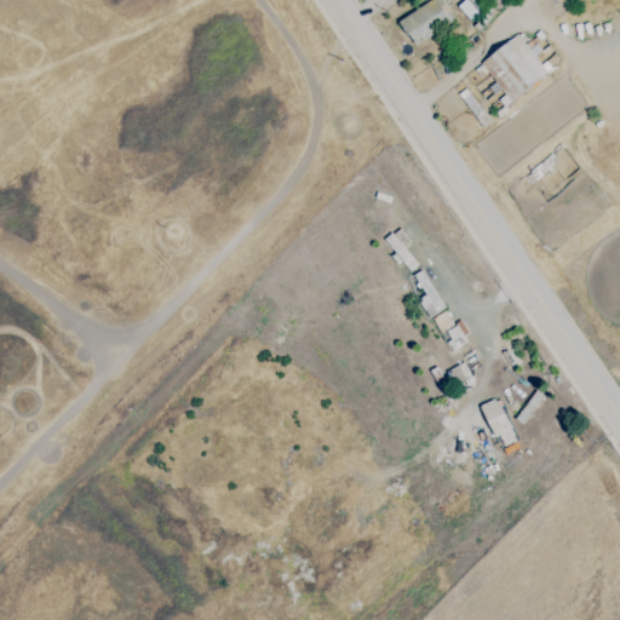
[(418,45),(411,35),(409,36),(400,22),(430,0),(443,0),(452,12),(448,15),(452,22),(418,45)]
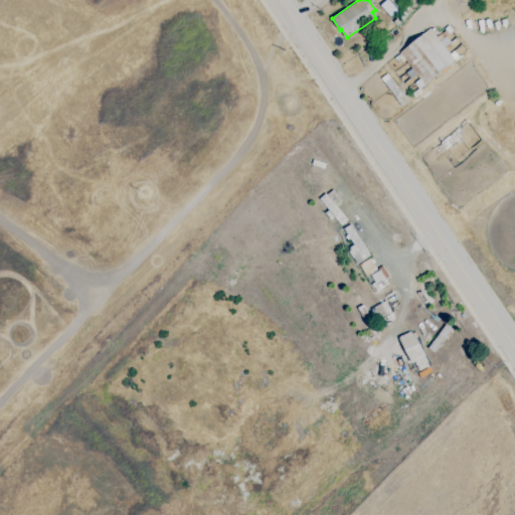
[(396,25),(393,21),(400,14),(396,6),(390,0),(399,0),(400,1),(405,10),(404,10),(407,14),(396,25)]
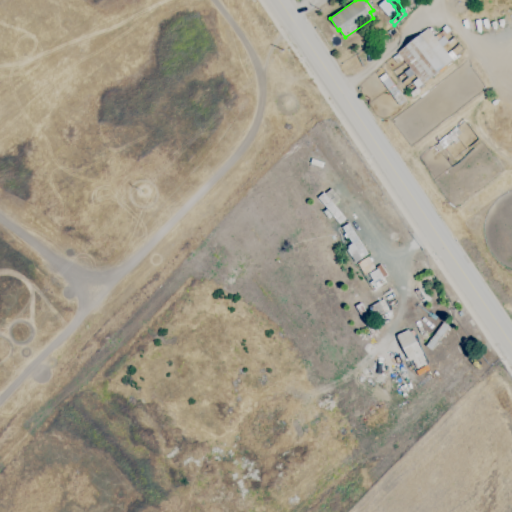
[(441,36),(439,33),(447,26),(450,29),(441,36)]
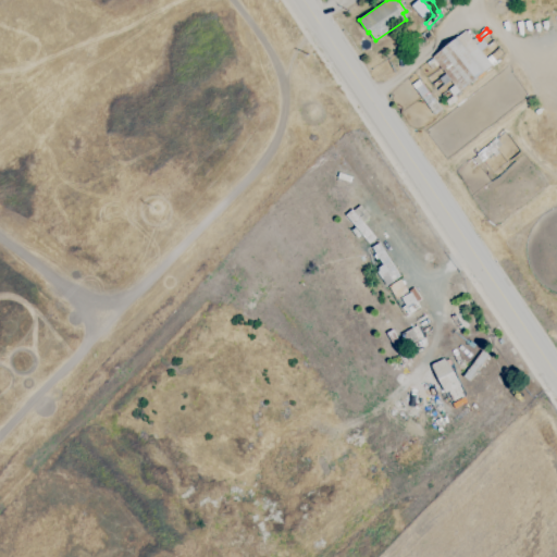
[(460,90),(433,57),(466,31),(472,40),(477,37),(480,40),(475,44),(493,64),(460,90)]
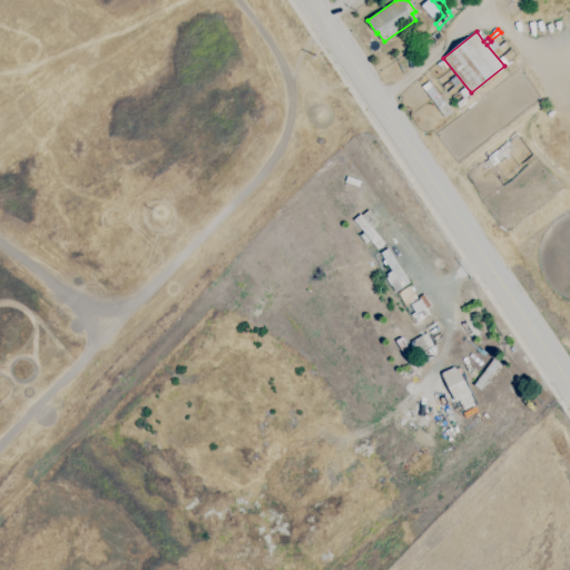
[(440,114),(425,92),(433,87),(448,108),(440,114)]
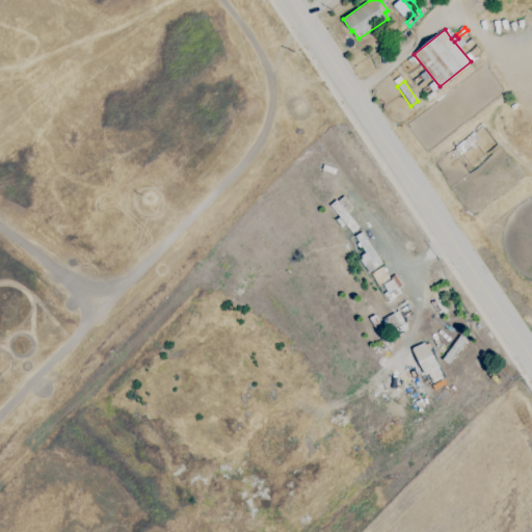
[(353,233),(346,223),(342,227),(337,219),(340,216),(330,205),(337,200),(338,201),(345,195),(353,207),(347,212),(360,228),(353,233)]
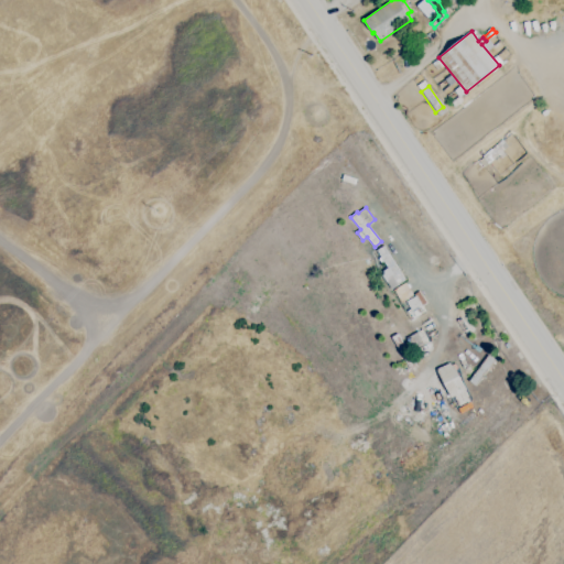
[(390,290),(381,275),(384,273),(383,271),(388,268),(383,260),(381,261),(379,258),(381,257),(377,250),(384,246),(405,280),(390,290)]
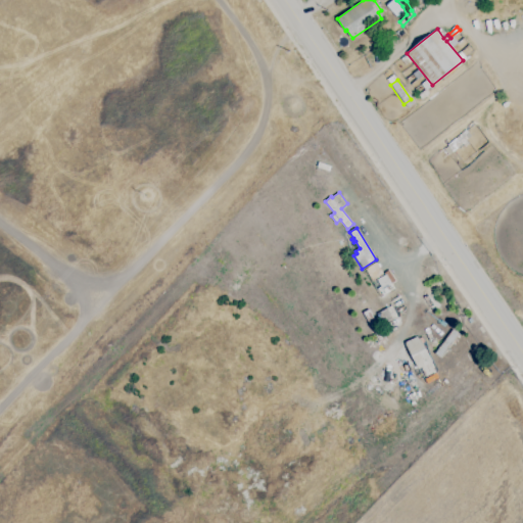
[(368,275),(366,272),(374,267),(376,270),(368,275)]
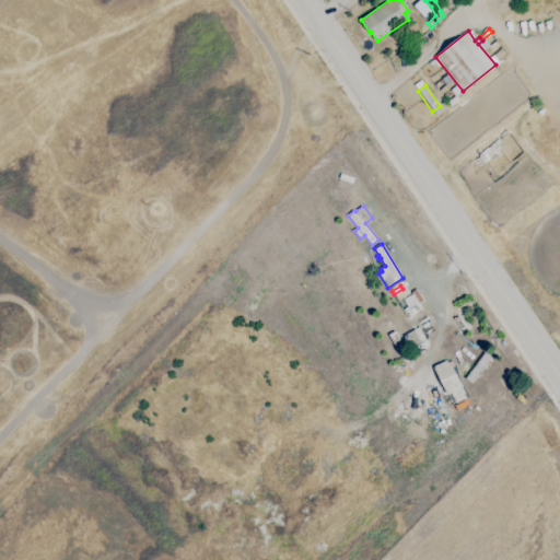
[(408,312),(406,308),(408,306),(404,299),(413,293),(420,304),(408,312)]
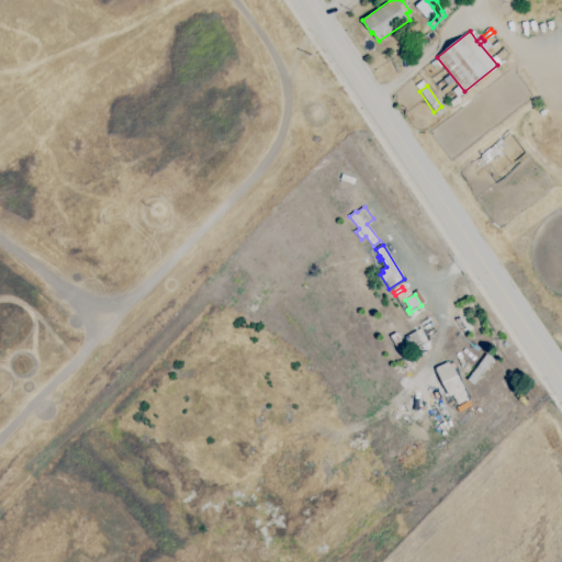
[(411,348),(405,337),(420,328),(427,339),(411,348)]
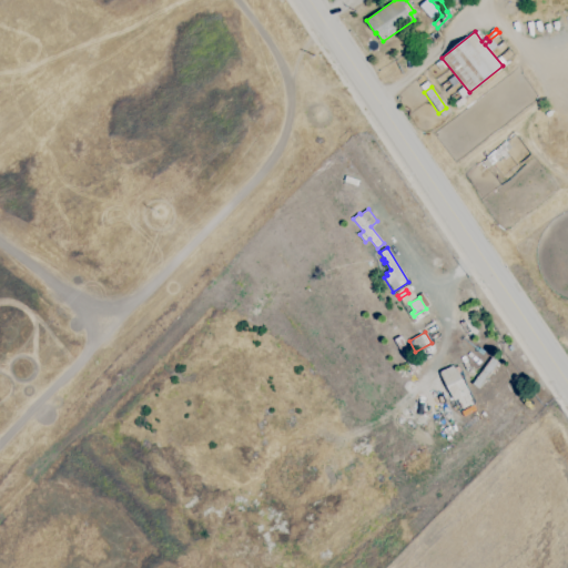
[(479,388),(473,384),(492,357),(498,363),(479,388)]
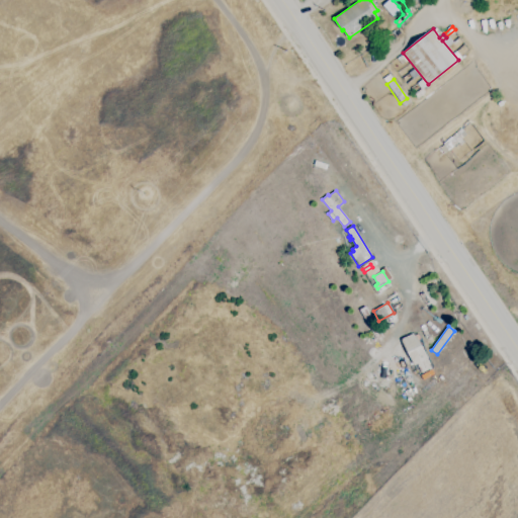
[(431,367),(414,332),(401,338),(418,373),(431,367)]
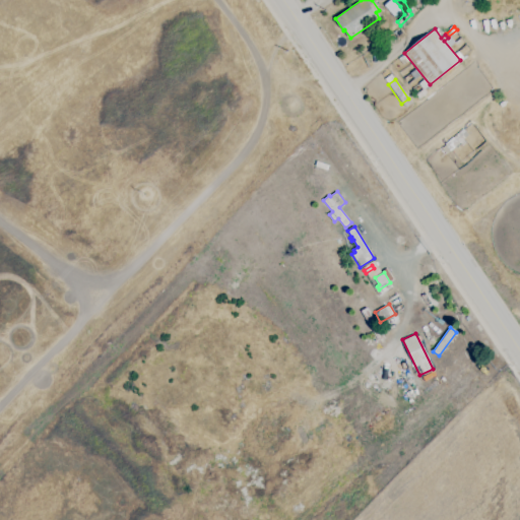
[(426,381),(423,377),(434,371),(437,375),(426,381)]
